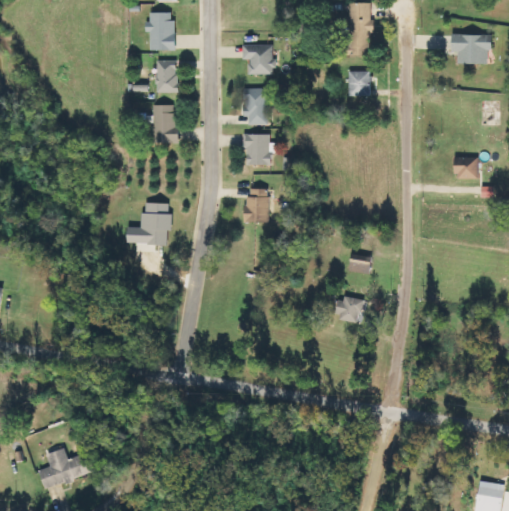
[(371,3),(348,3),(348,28),(341,28),(341,54),(371,54),(371,3)]
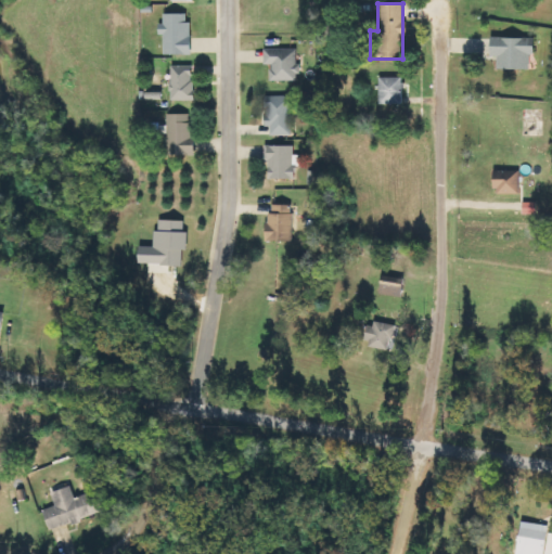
[(190,54),(189,22),(184,22),(184,13),(161,13),(162,23),(157,23),(157,34),(162,34),(163,54),(190,54)]
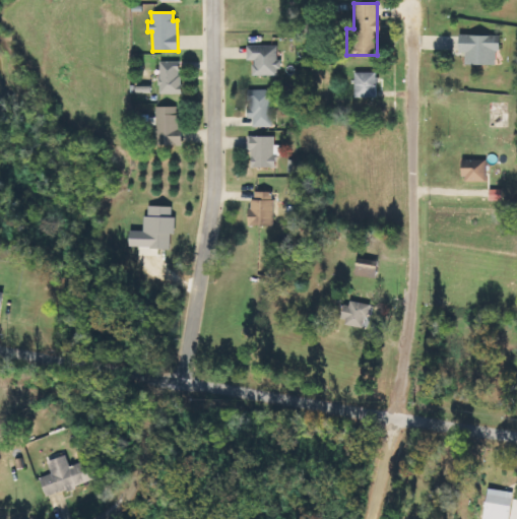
[(499,36),(458,35),(458,53),(464,53),(464,64),(494,65),(494,51),(499,51),(499,36)]
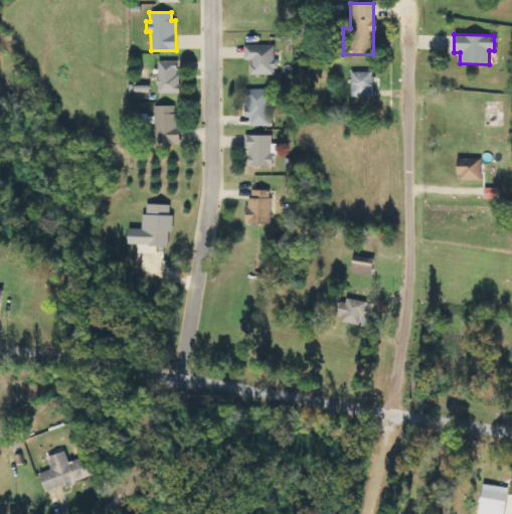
[(249,74),(276,74),(275,44),(243,45),(243,59),(248,59),(249,74)]
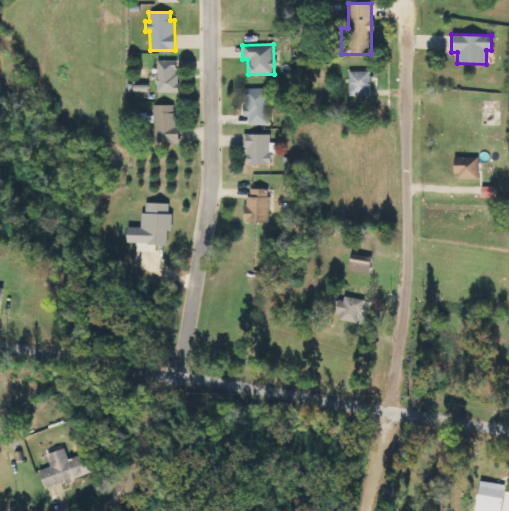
[(177,92),(176,60),(156,60),(157,92),(177,92)]
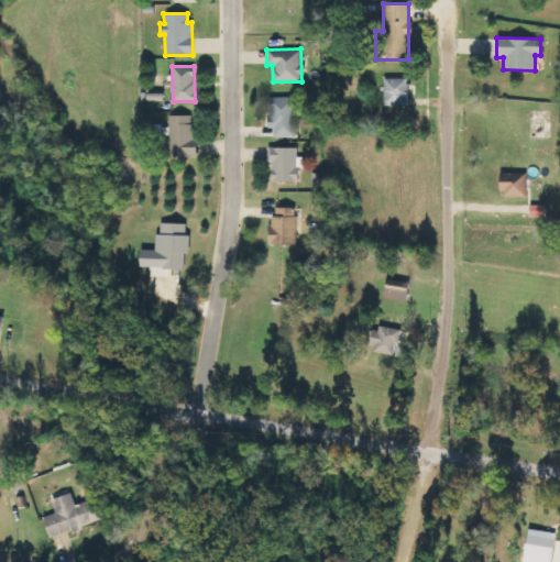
[(407,78),(382,79),(383,106),(408,105),(407,78)]
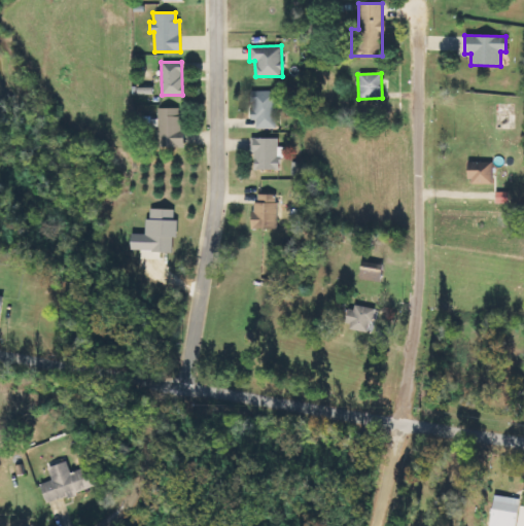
[(255,129),(275,128),(274,91),(250,91),(251,119),(255,119),(255,129)]
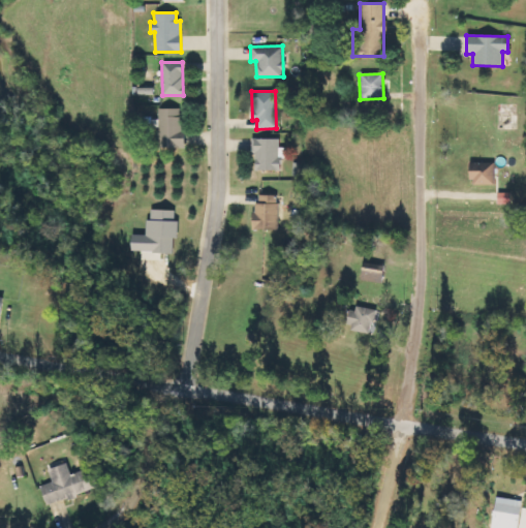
[(183,107),(158,107),(158,148),(183,148),(183,107)]
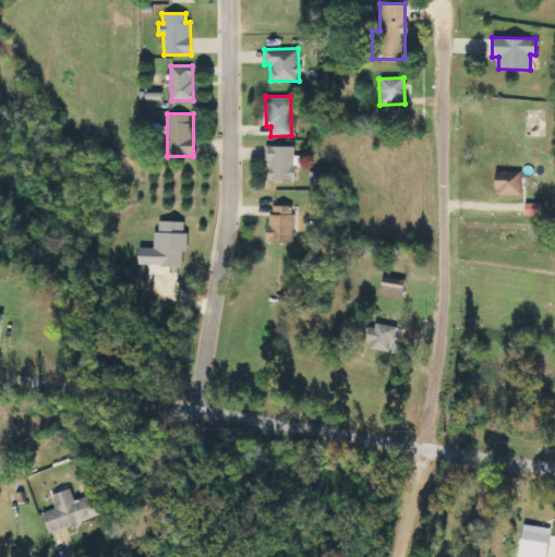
[(293,146),(266,146),(267,180),(297,180),(297,156),(293,156),(293,146)]
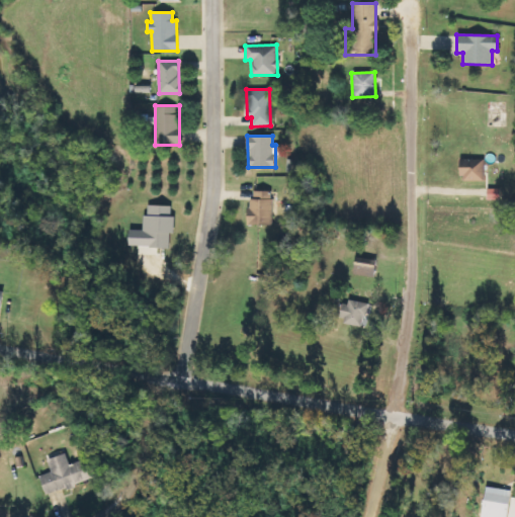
[(460,158),(460,181),(483,181),(483,157),(460,158)]
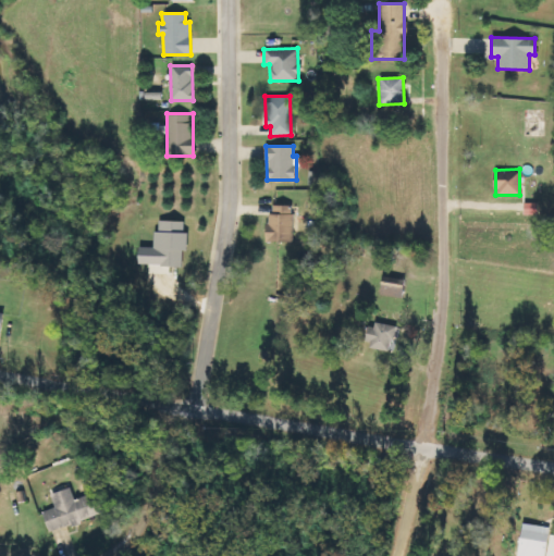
[(537,202),(522,202),(522,214),(536,214),(537,202)]
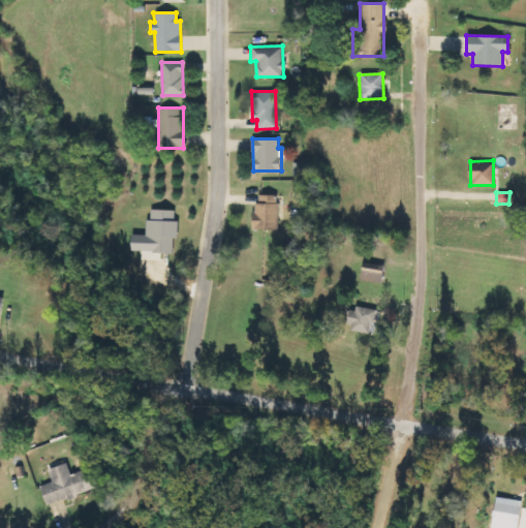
[(277,195),(253,195),(253,229),(276,229),(277,195)]
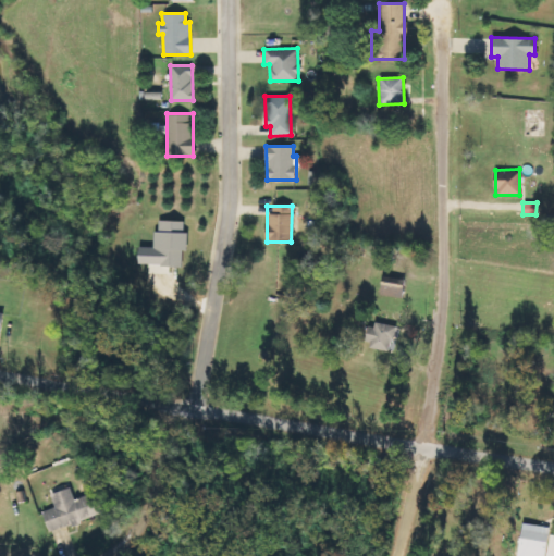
[(183,221),(158,220),(158,231),(154,231),(154,247),(139,247),(138,264),(182,267),(182,251),(186,251),(187,232),(183,232),(183,221)]
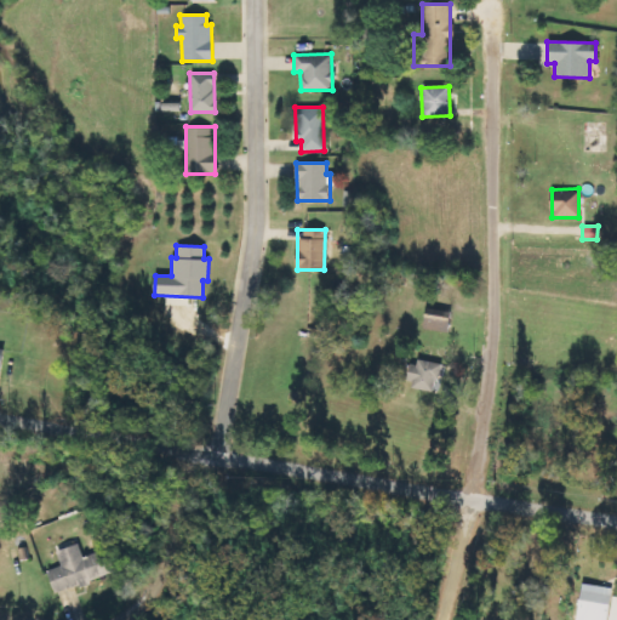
[(423,328),(447,331),(450,317),(424,313),(423,328)]
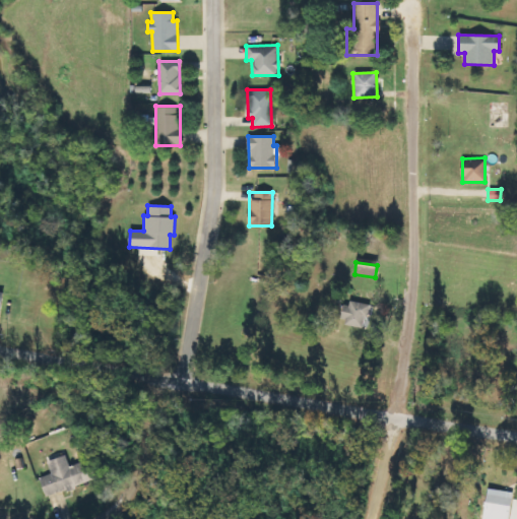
[(340,322),(364,327),(369,305),(346,300),(340,322)]
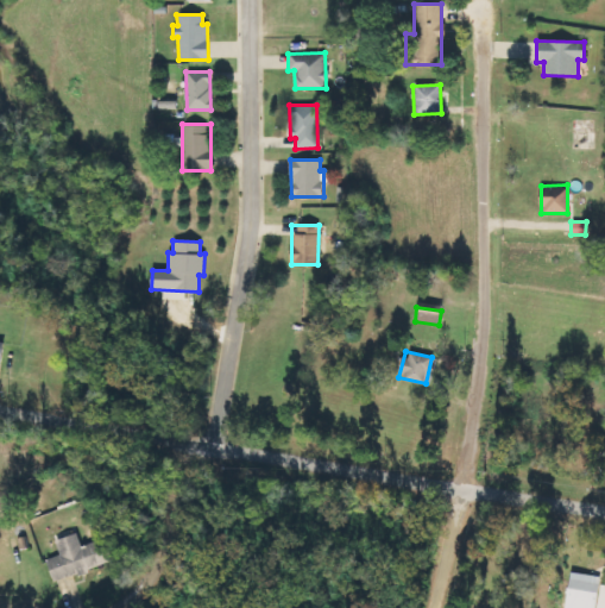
[(113,563),(106,539),(80,546),(76,534),(54,540),(58,556),(45,559),(51,581),(113,563)]
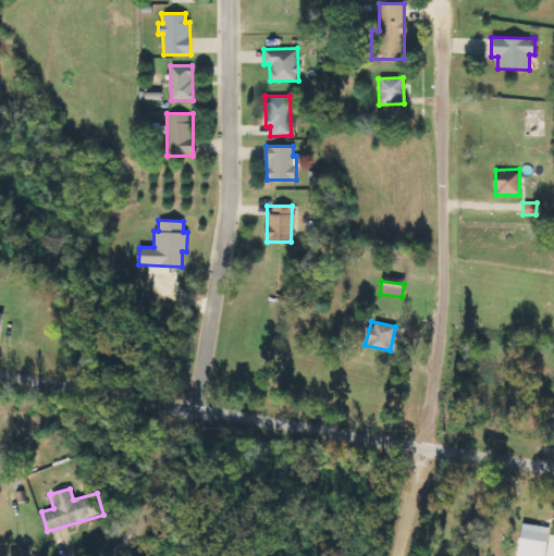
[(543,555),(549,528),(522,523),(517,555),(543,555)]
